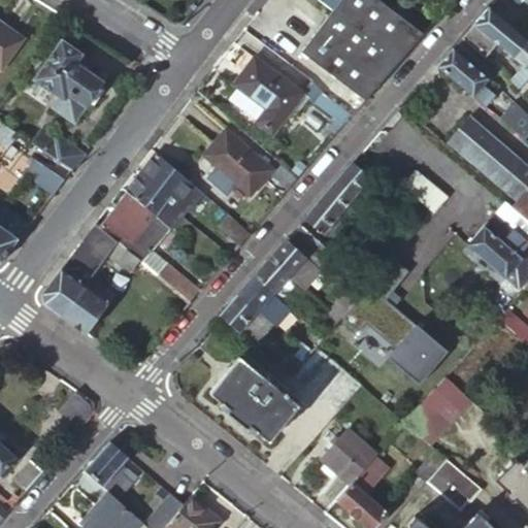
[(364,102),(421,37),(373,0),(340,0),(333,10),(301,52),(364,102)]
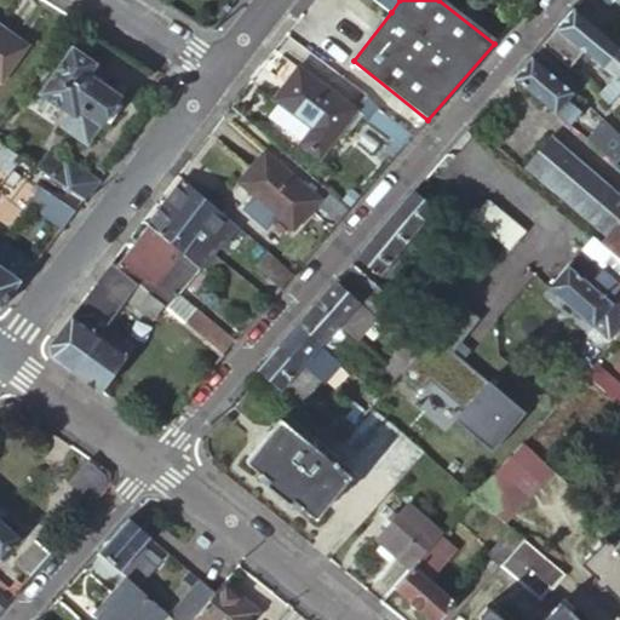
[(372,0),(374,1),(374,0),(377,0),(391,12),(400,0),(372,0)]
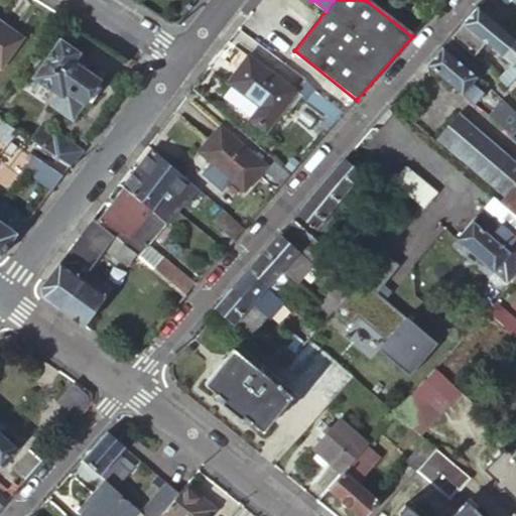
[(515,3),(515,0),(498,0),(509,12),(515,3)]
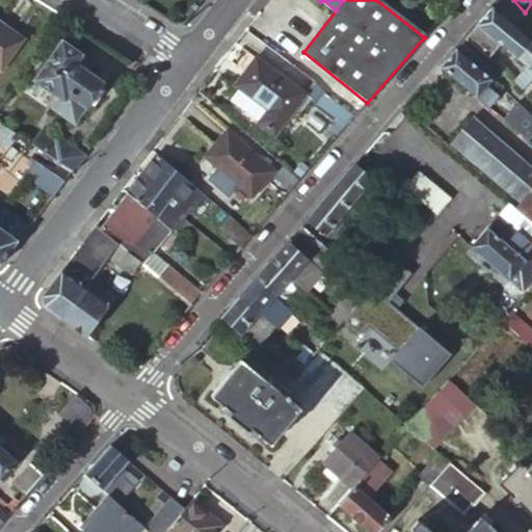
[(527,36),(491,7),(476,25),(499,45),(515,58),(531,40),(527,36)]
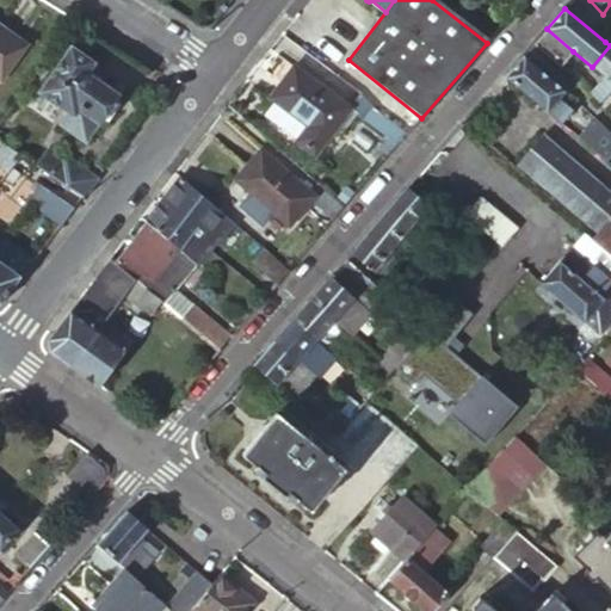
[(0,53),(12,36),(0,28),(0,53)]
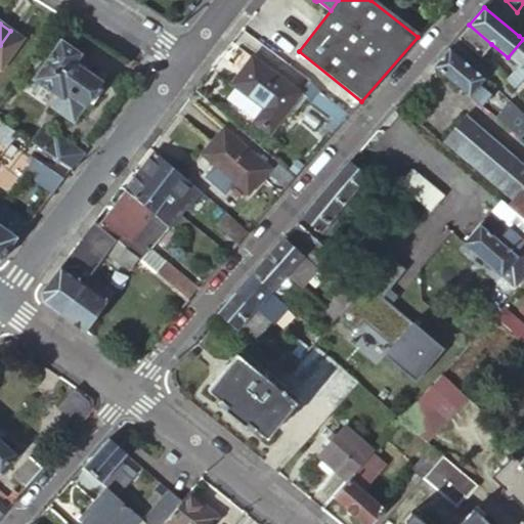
[(491,44),(469,25),(455,41),(479,59),(491,44)]
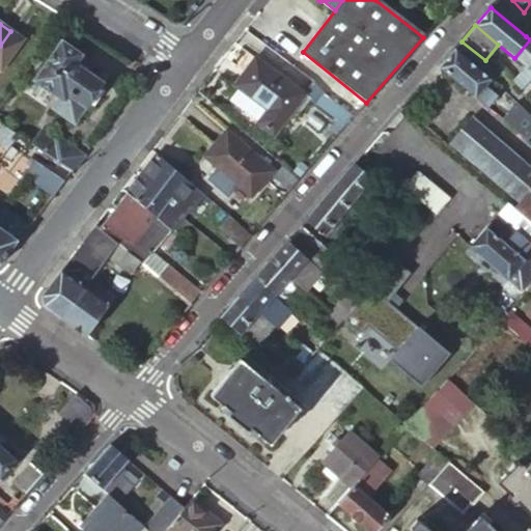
[(530,71),(530,40),(530,39),(514,58),(525,66),(530,71)]
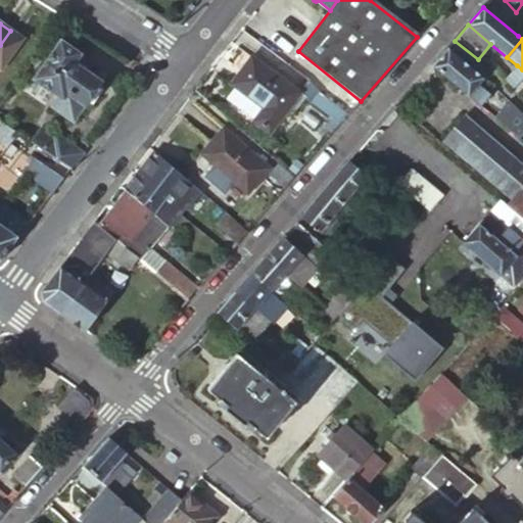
[(74,62),(80,54),(59,40),(32,78),(56,95),(49,105),(72,122),(85,103),(89,102),(90,103),(101,89),(99,88),(98,84),(100,82),(74,62)]
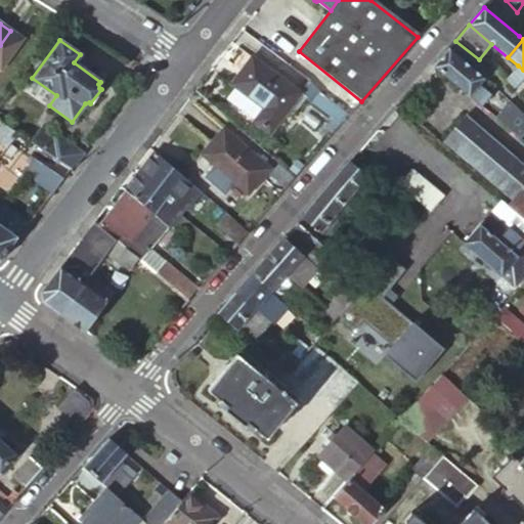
[(448,48),(432,67),(481,105),(489,95),(477,85),(483,79),(483,78),(448,48)]
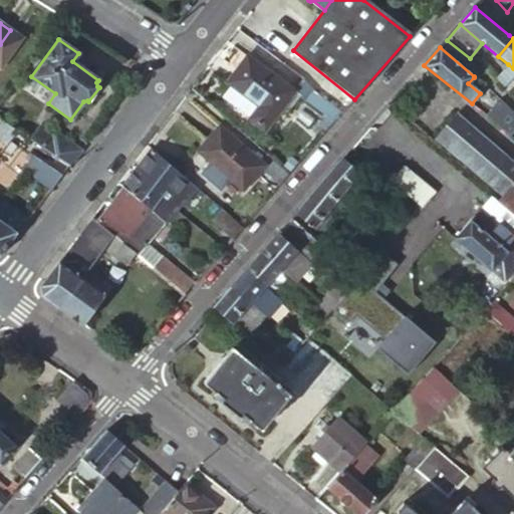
[(273,119),(293,93),(246,56),(227,83),(258,107),(248,120),(262,132),(273,119)]
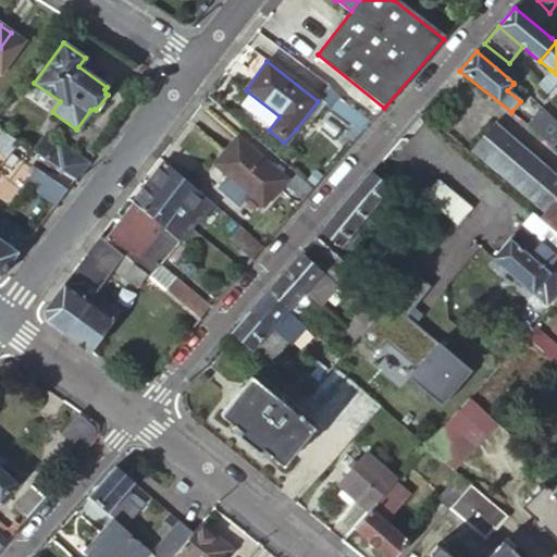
[(546,93),(556,79),(556,74),(551,70),(537,86),(546,93)]
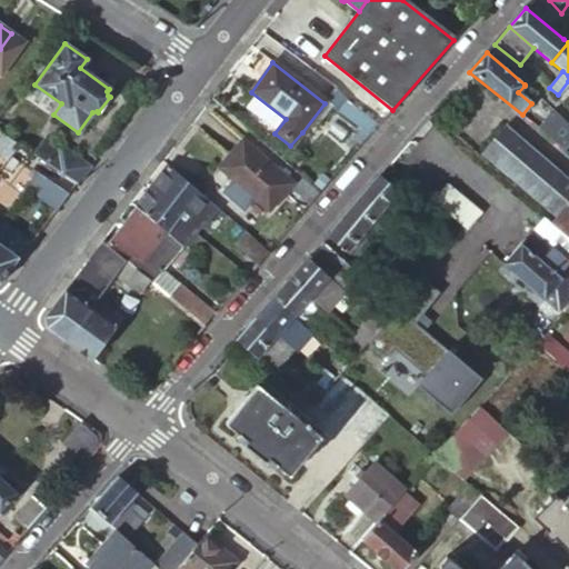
[(369,120),(347,102),(338,113),(360,131),(369,120)]
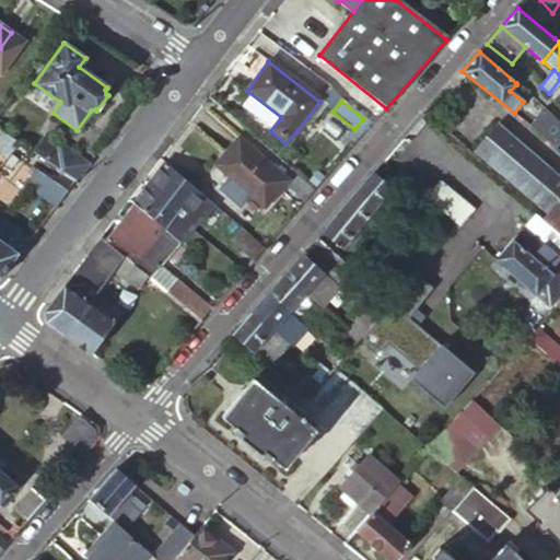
[(528,125),(555,147),(559,139),(559,125),(543,108),(528,125)]
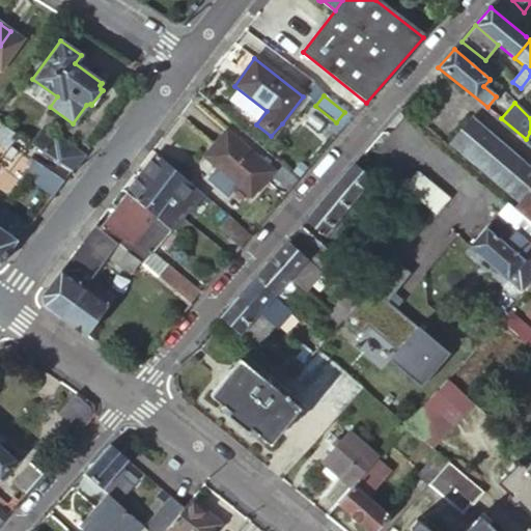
[(530,223),(530,169),(470,117),(448,143),(518,200),(511,207),(530,223)]
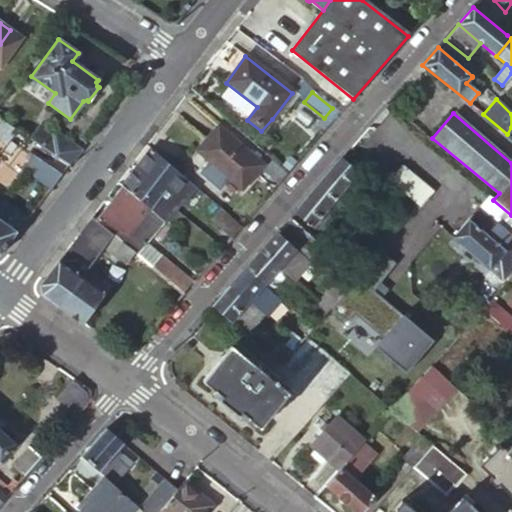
[(16,130),(0,119),(0,140),(5,144),(9,139),(16,130)]
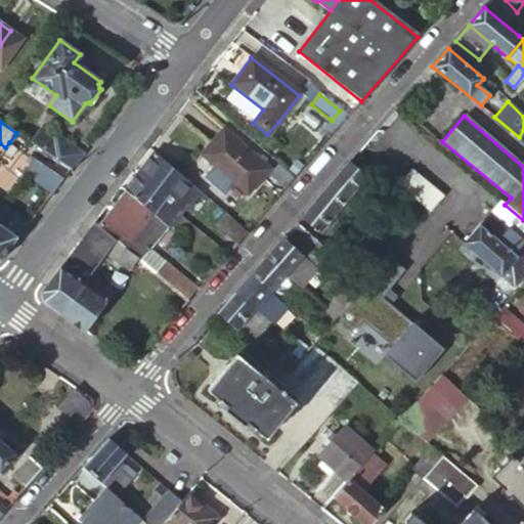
[(213,163),(233,180),(248,193),(268,170),(224,129),(203,154),(213,163)]
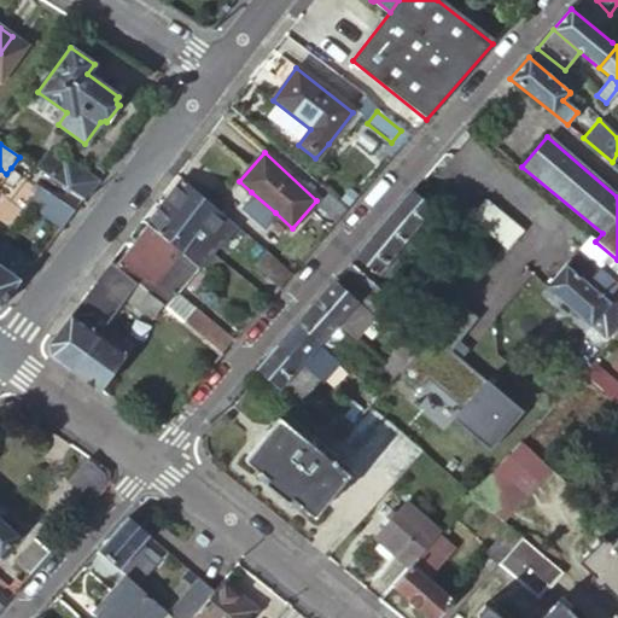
[(44,153),(35,167),(82,198),(95,181),(62,158),(58,163),(44,153)]
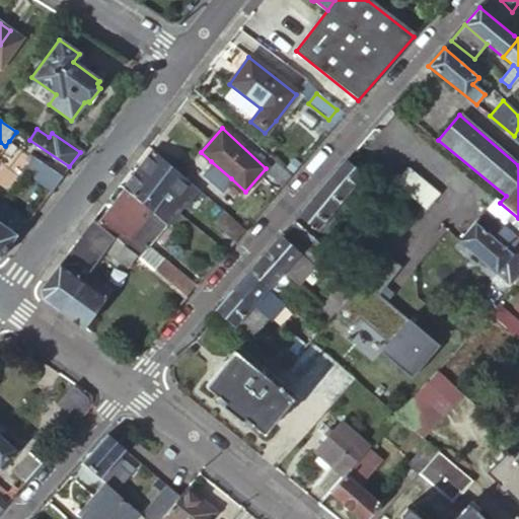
[(193,215),(208,198),(152,150),(123,189),(151,213),(155,208),(167,194),(174,200),(193,215)]
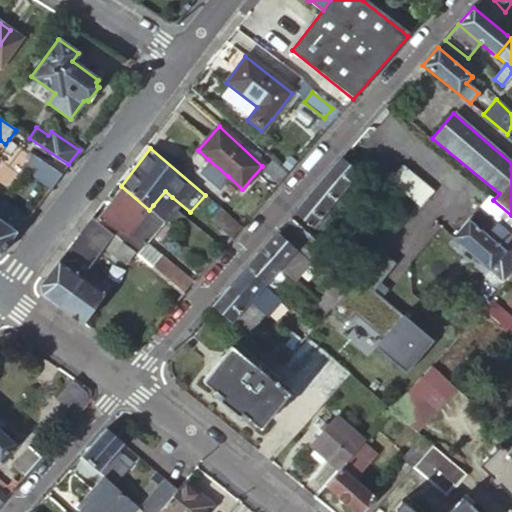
[(50,188),(61,174),(32,155),(22,169),(28,173),(50,188)]
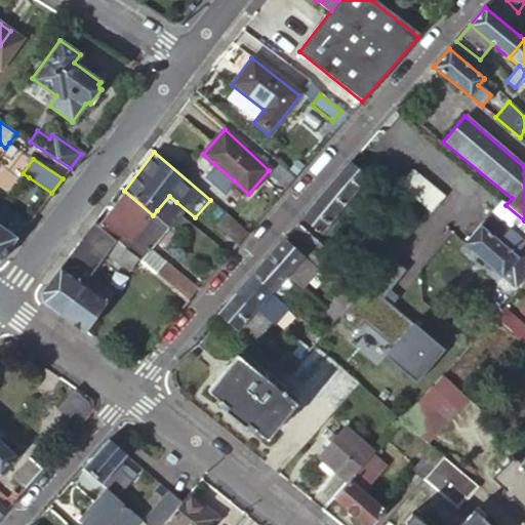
[(350,162),(333,182),(369,210),(373,205),(365,197),(369,192),(359,184),(365,176),(350,162)]
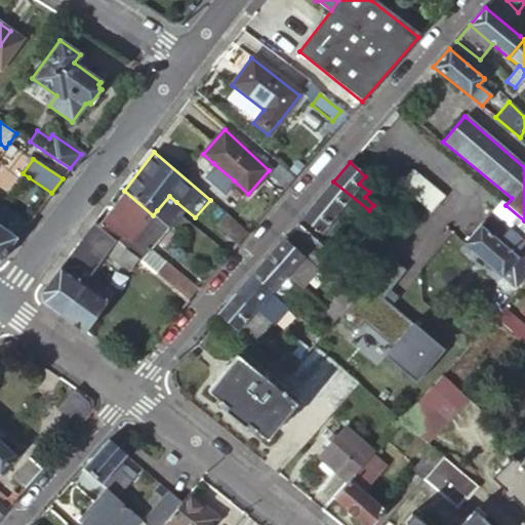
[(224,193),(234,180),(213,163),(203,175),(224,193)]
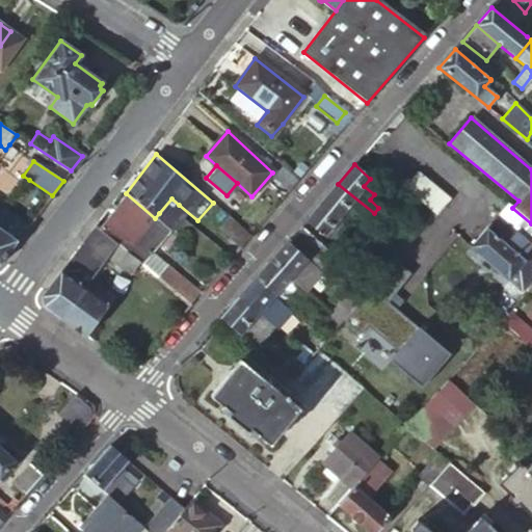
[(289,190),(298,180),(285,167),(275,178),(289,190)]
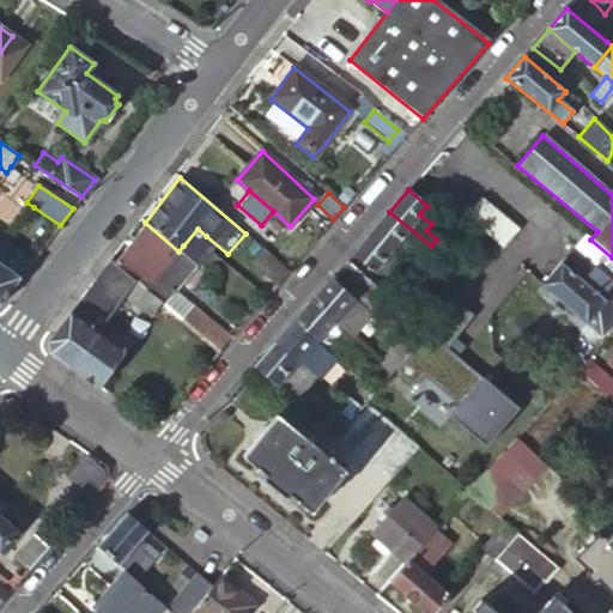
[(0,224),(7,229),(26,202),(17,195),(0,217),(0,224)]
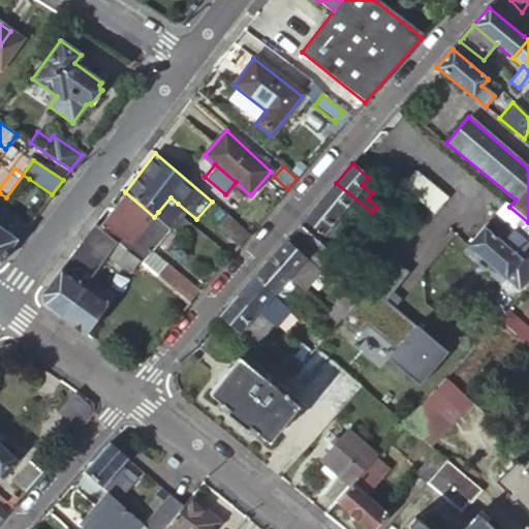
[(413,169),(399,186),(421,204),(431,213),(445,196),(413,169)]
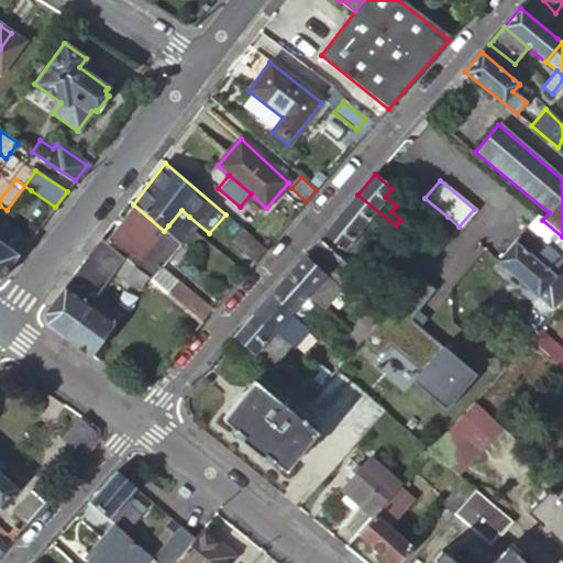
[(31,190),(24,186),(7,210),(12,216),(31,190)]
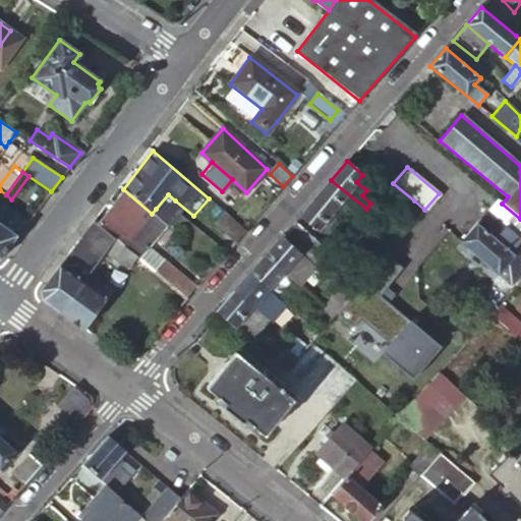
[(331,180),(299,218),(315,232),(316,231),(322,235),(335,219),(330,215),(337,206),(344,211),(341,215),(348,221),(351,217),(361,225),(362,223),(370,212),(366,209),(331,180)]
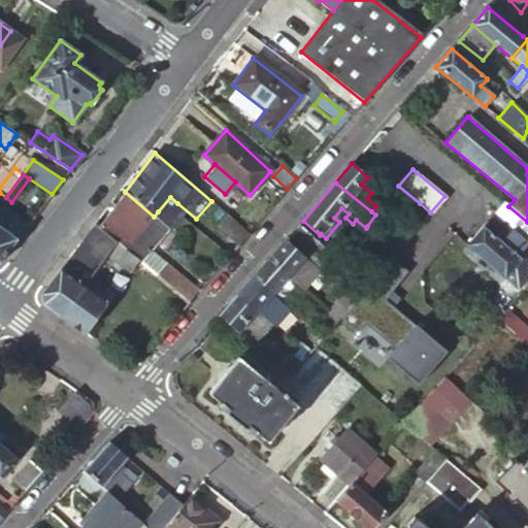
[(154,217),(125,192),(99,226),(117,242),(125,250),(138,262),(141,264),(169,230),(154,217)]
